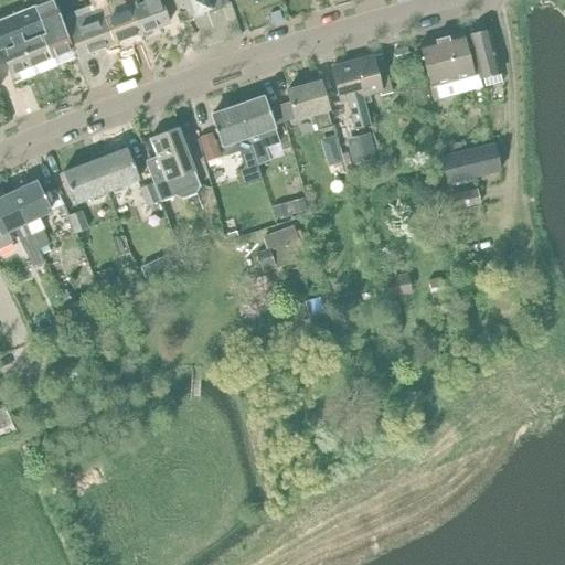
[(39,0),(41,3),(32,7),(52,56),(72,49),(52,0),(39,0)]
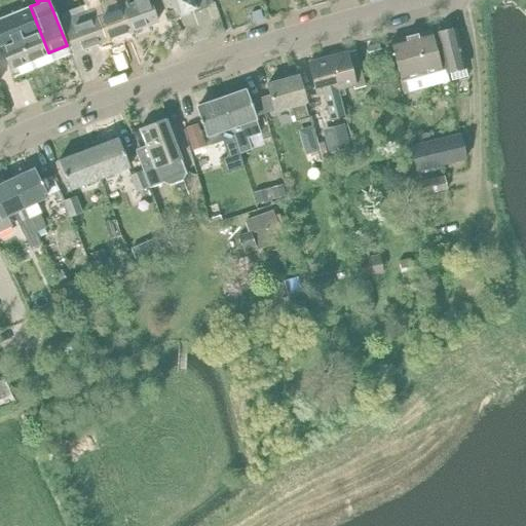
[(102,14),(99,1),(98,0),(83,0),(84,2),(80,3),(81,7),(60,15),(72,51),(104,39),(96,16),(102,14)]
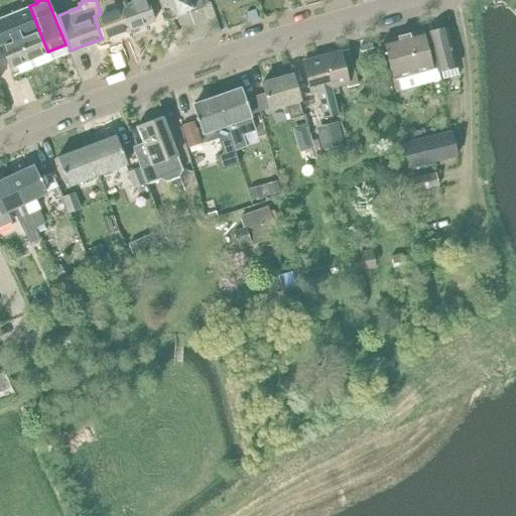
[(102,38),(123,31),(115,8),(125,5),(123,0),(100,0),(97,1),(100,14),(94,16),(102,38)]
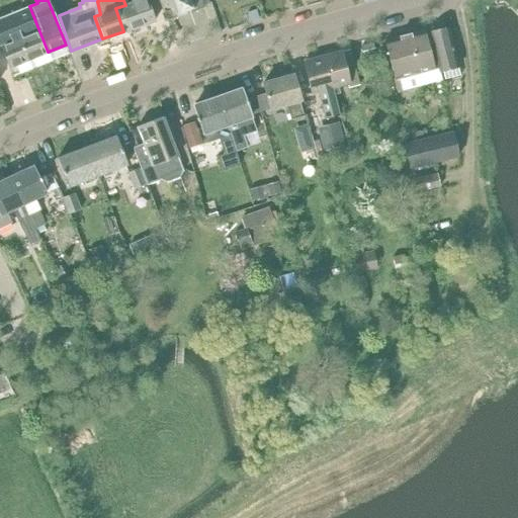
[(125,5),(115,8),(123,31),(154,20),(146,0),(130,0),(132,3),(125,5)]
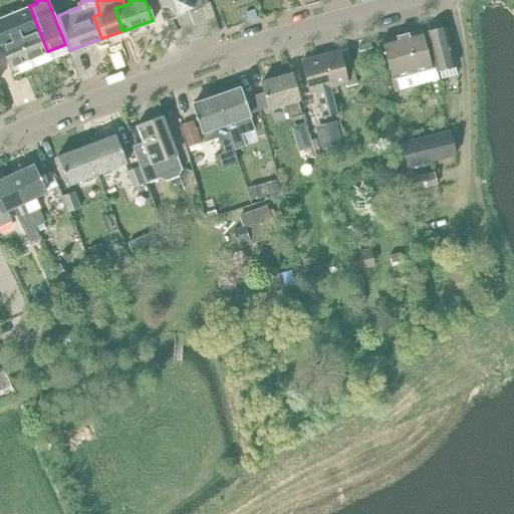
[(200,0),(156,0),(163,17),(202,3),(200,0)]
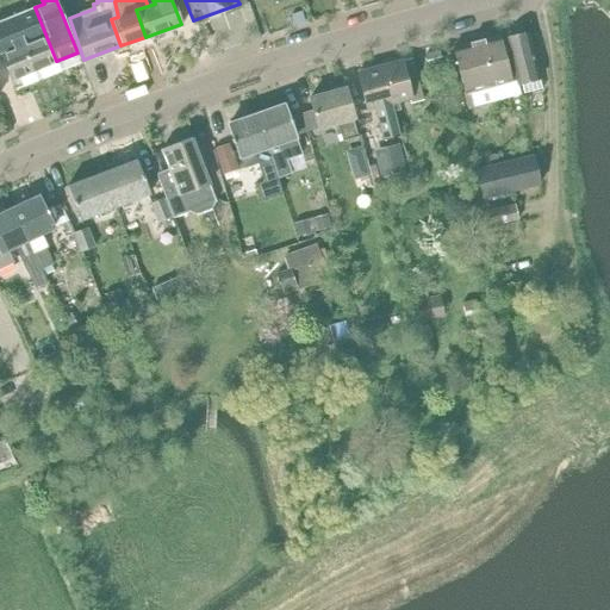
[(56,61),(35,7),(0,22),(0,53),(22,44),(32,70),(56,61)]
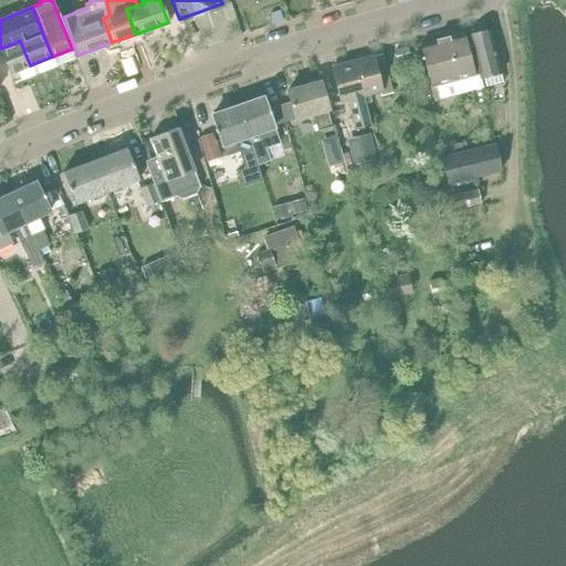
[(468,35),(473,58),(480,79),(484,77),(486,86),(503,82),(501,73),(489,30),(468,35)]
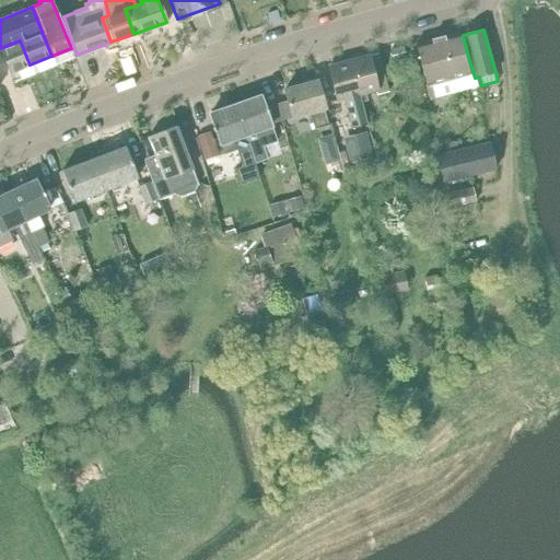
[(477,86),(468,57),(464,58),(457,32),(415,44),(429,100),(477,86)]
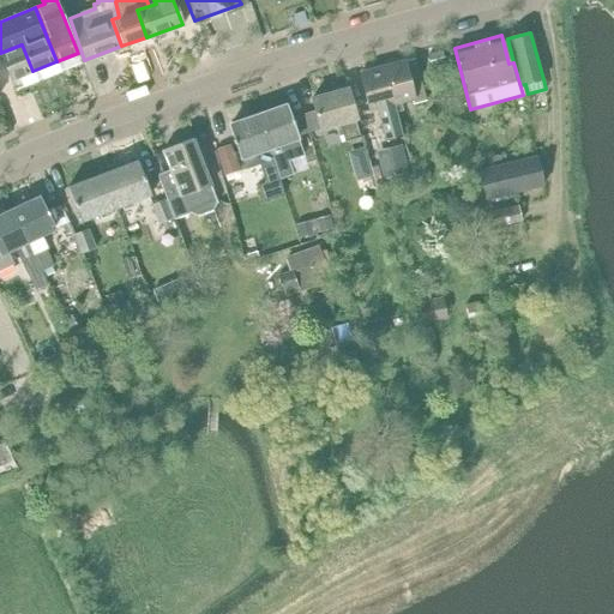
[(22,44),(0,53),(0,54),(11,80),(32,71),(22,44)]
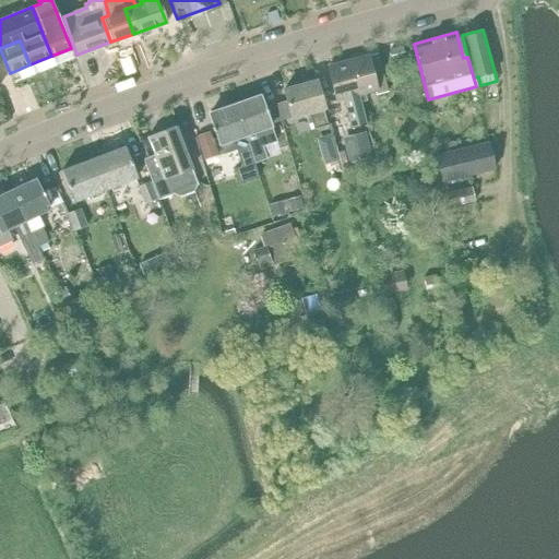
[(402,46),(388,50),(391,62),(406,58),(402,46)]
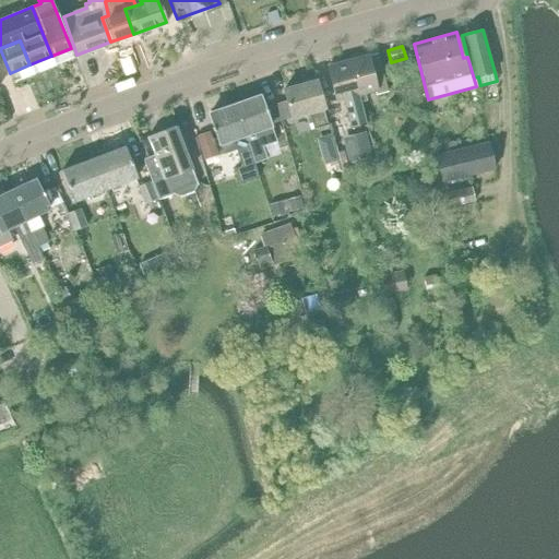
[(377,54),(351,60),(359,95),(366,93),(375,91),(376,95),(387,92),(377,54)]
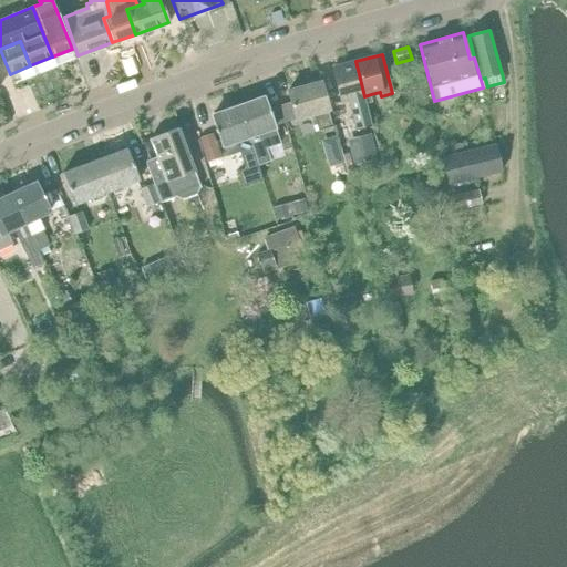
[(372,102),(371,94),(364,96),(356,61),(333,66),(342,102),(349,100),(357,130),(372,126),(367,104),(372,102)]
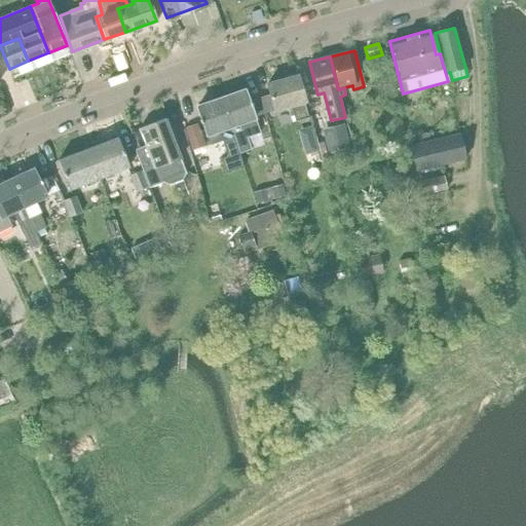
[(296,75),(265,83),(273,111),(289,106),(294,121),(307,117),(303,103),(304,102),(296,75)]
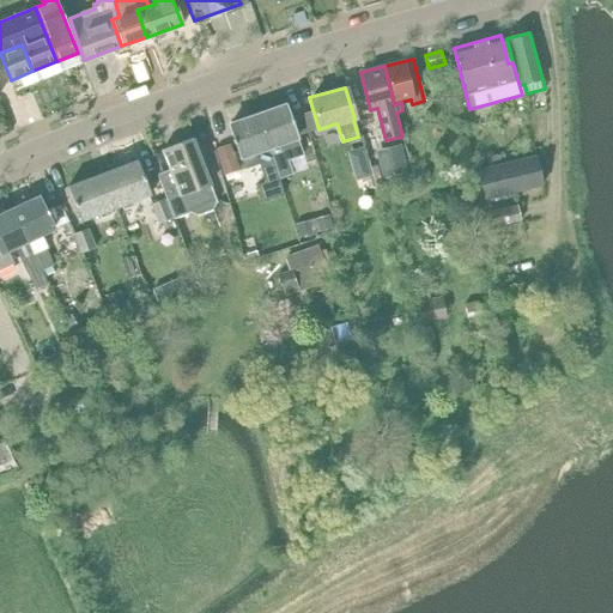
[(285,105),(258,116),(281,178),(293,175),(289,161),(304,155),(297,137),(293,125),(285,105)]
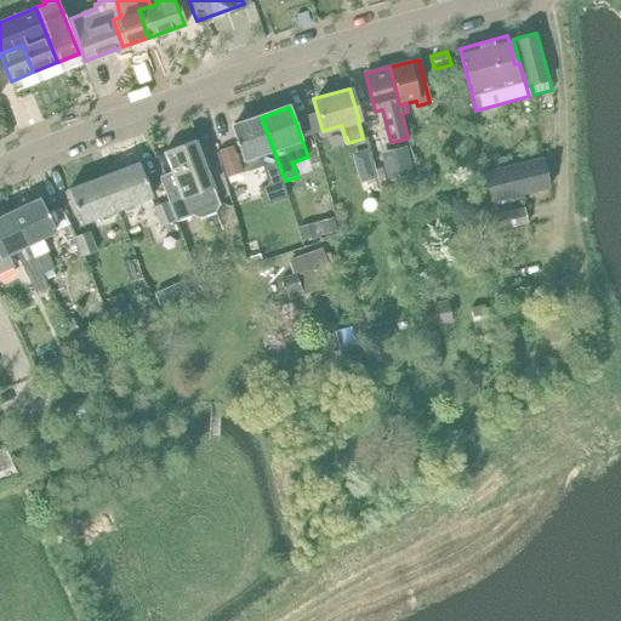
[(261,118),(233,129),(245,160),(249,171),(262,166),(269,183),(262,186),(268,203),(290,194),(285,181),(261,118)]
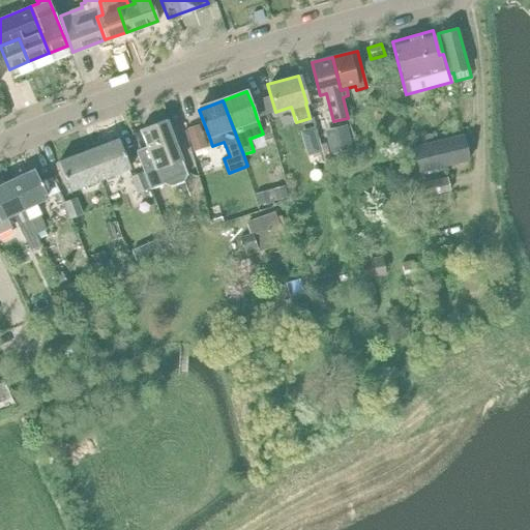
[(187,174),(186,173),(181,158),(182,158),(167,120),(141,129),(148,146),(136,151),(151,189),(167,183),(170,185),(184,180),(187,174)]
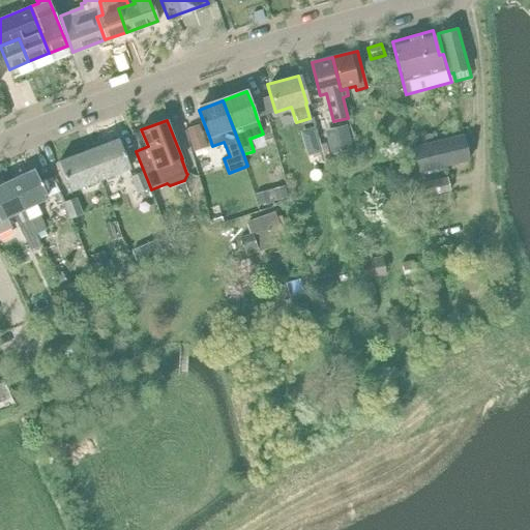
[(199,124),(185,129),(193,151),(206,147),(199,124)]
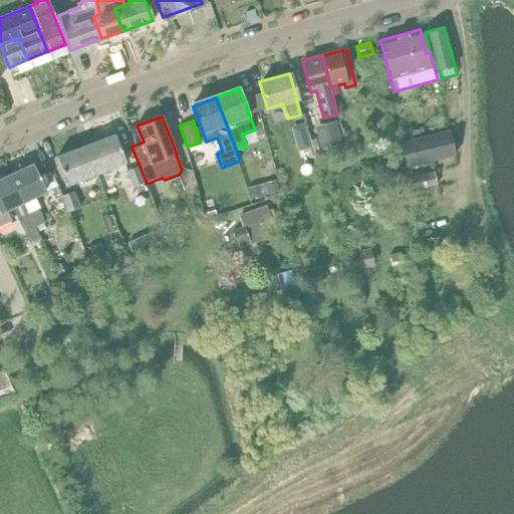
[(341,145),(335,121),(315,126),(321,150),(341,145)]
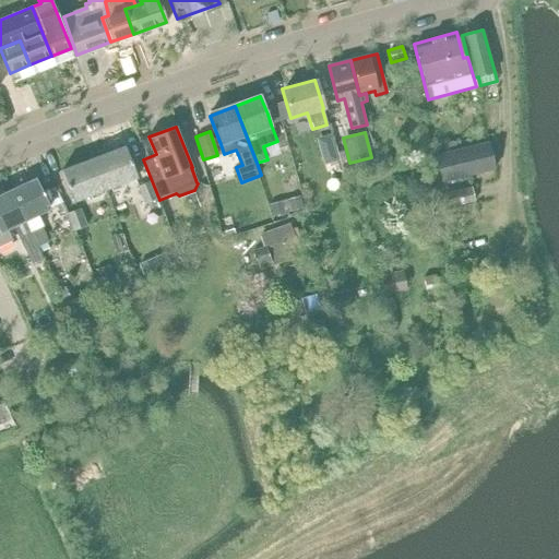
[(488,142),(436,156),(442,181),(495,167),(488,142)]
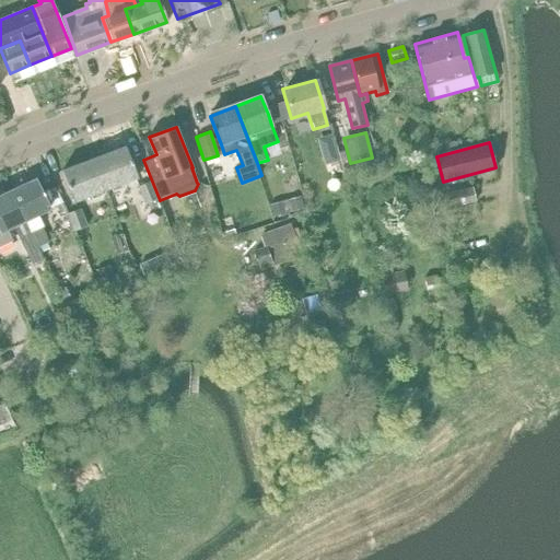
[(79,164),(62,170),(74,201),(91,195),(91,193),(100,189),(101,190),(106,188),(112,186),(115,194),(124,189),(121,183),(138,176),(126,146),(109,152),(94,158),(79,164)]
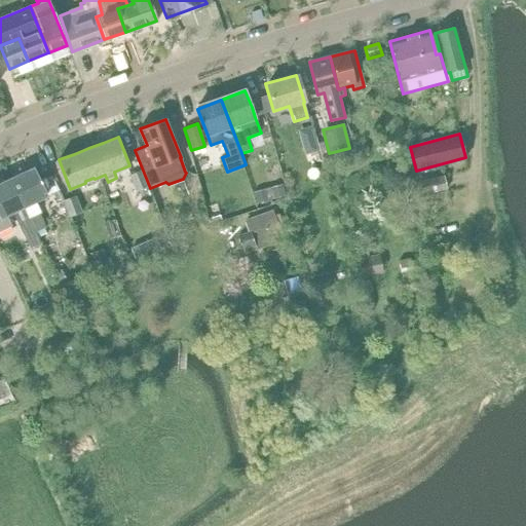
[(307,141),(303,149),(304,155),(317,151),(314,139),(307,141)]
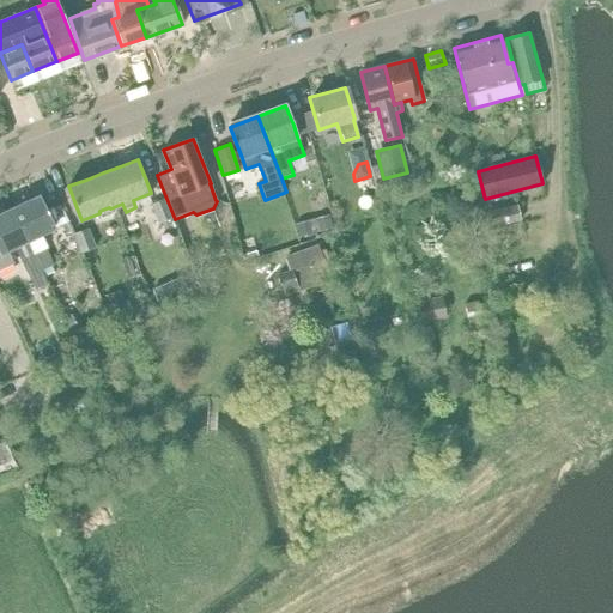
[(41,198),(13,211),(43,269),(54,265),(40,235),(54,228),(41,198)]
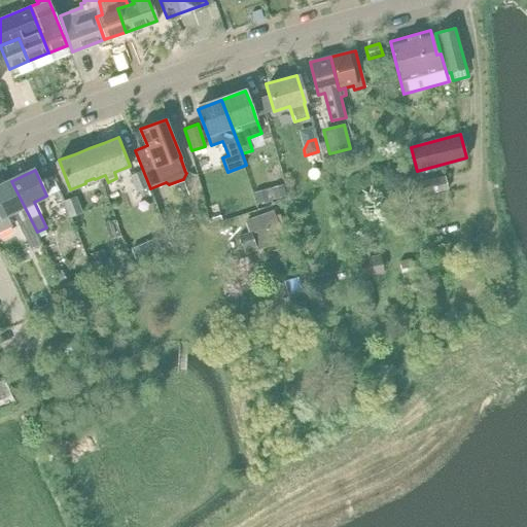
[(142,171),(130,175),(136,192),(148,187),(142,171)]
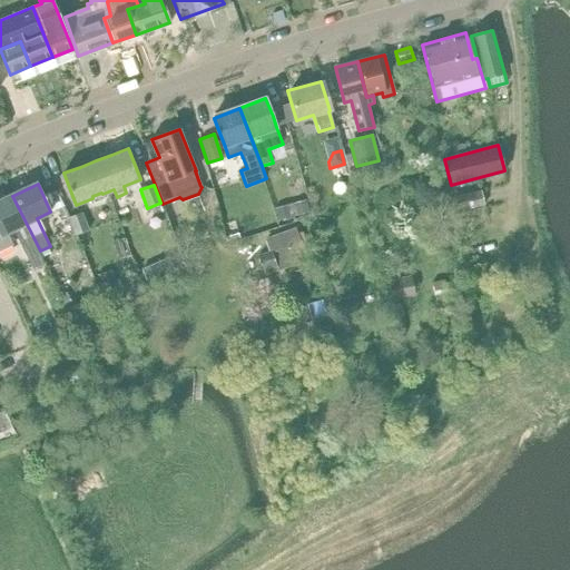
[(453,196),(457,212),(484,205),(481,189),(453,196)]
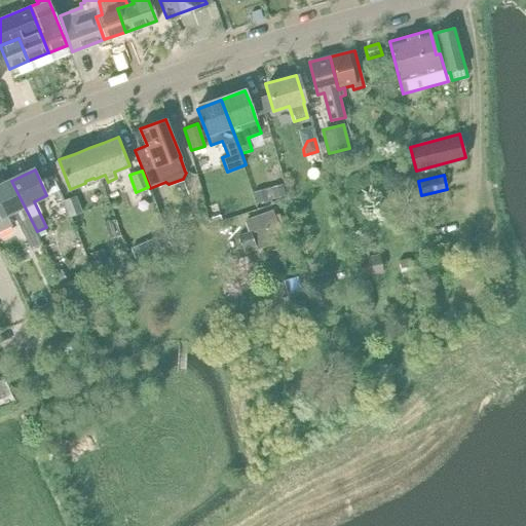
[(37,231),(11,181),(0,186),(0,231),(11,226),(6,215),(11,212),(30,249),(41,243),(36,232),(37,231)]
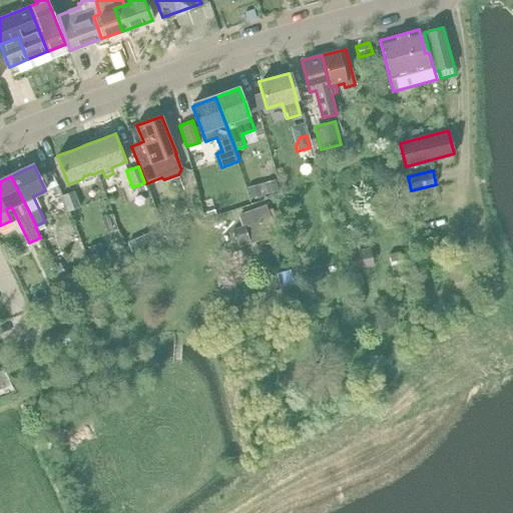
[(250,197),(280,190),(276,177),(246,186),(250,197)]
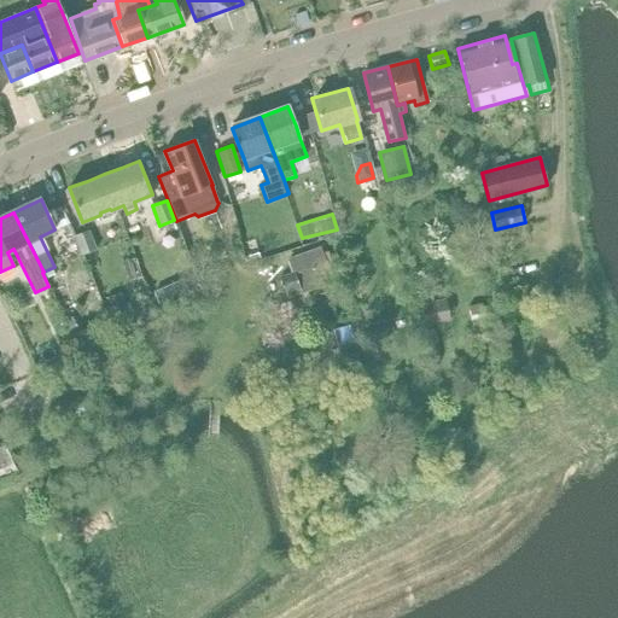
[(88,231),(74,235),(81,255),(95,250),(88,231)]
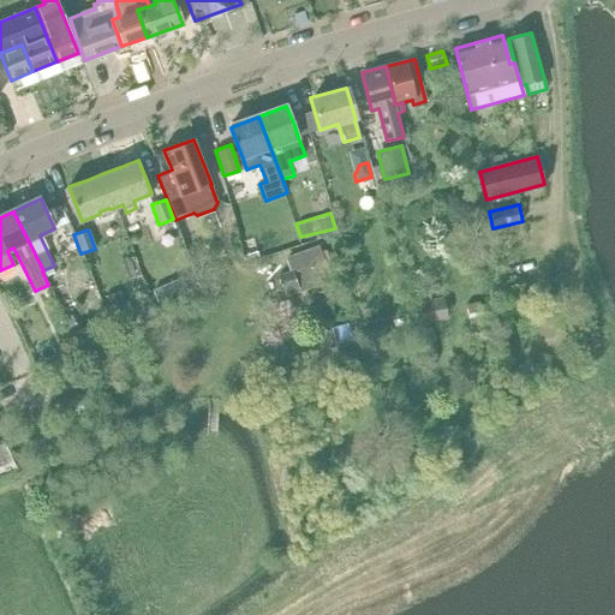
[(298,269),(278,276),(285,297),(299,291),(302,297),(308,294),(305,290),(330,280),(318,245),(293,255),(298,269)]
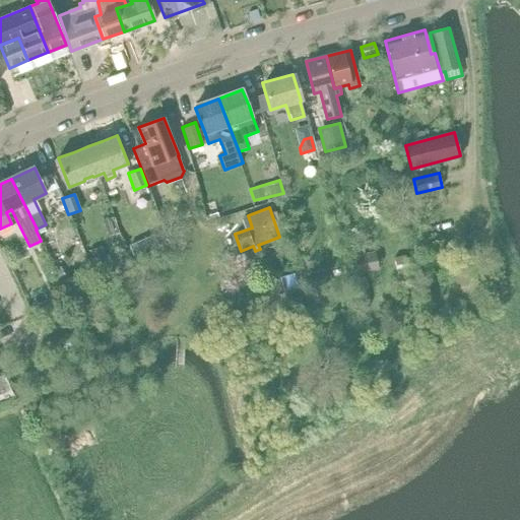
[(153,235),(129,246),(135,259),(159,248),(153,235)]
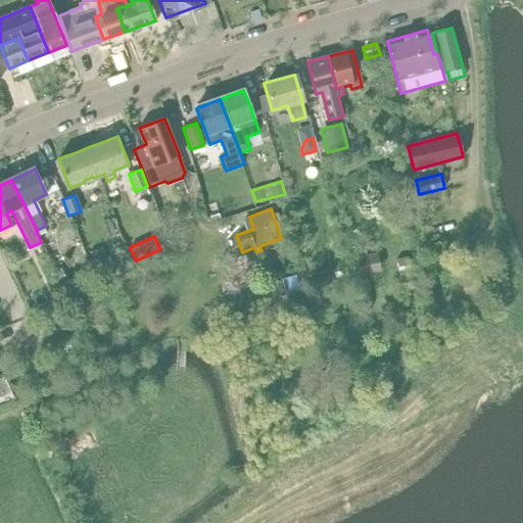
[(364,248),(354,250),(360,277),(381,272),(377,252),(366,255),(364,248)]
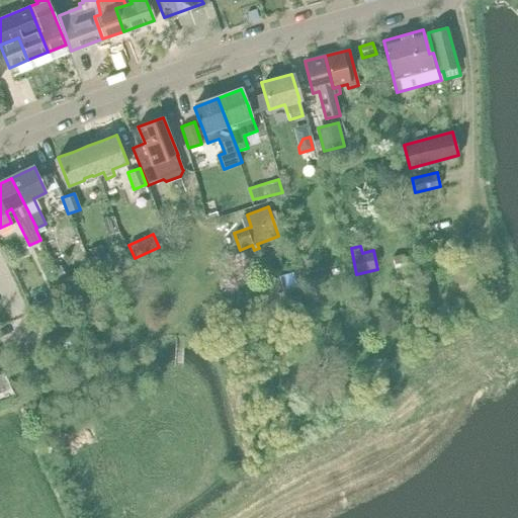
[(100,248),(90,252),(93,263),(104,260),(100,248)]
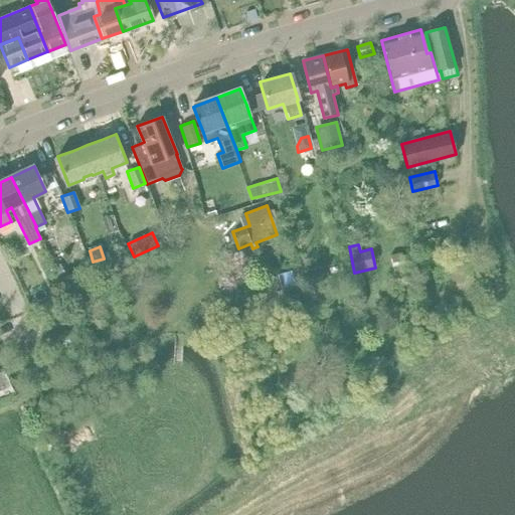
[(401,252),(389,255),(397,286),(409,283),(401,252)]
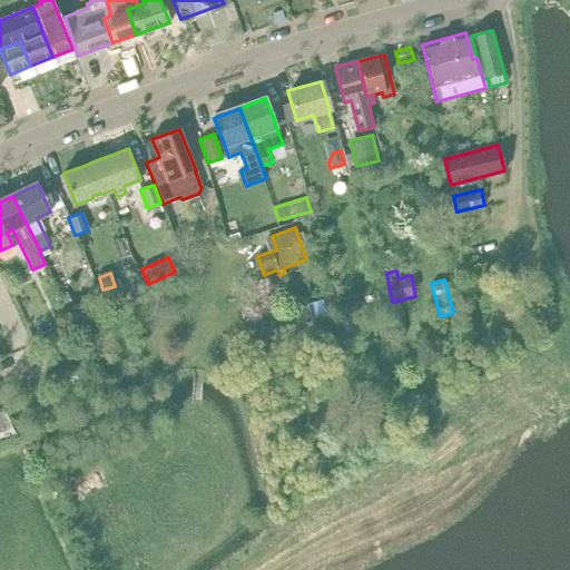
[(269,295),(259,300),(265,315),(276,312),(269,295)]
